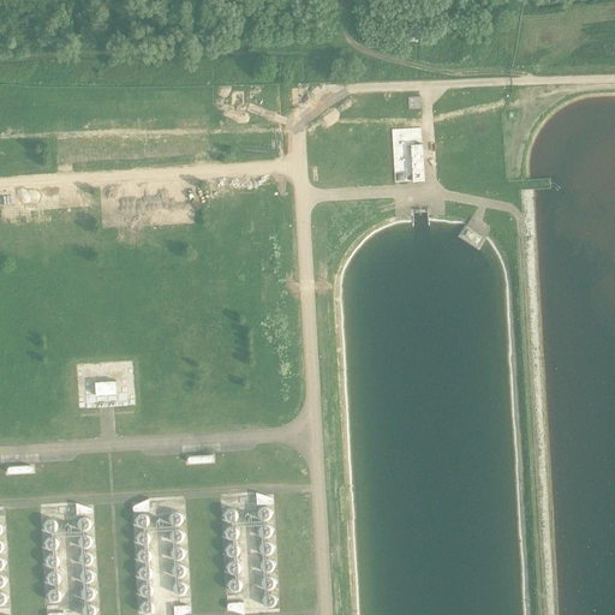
[(413,181),(425,181),(423,144),(422,129),(393,130),(395,183),(413,181)]
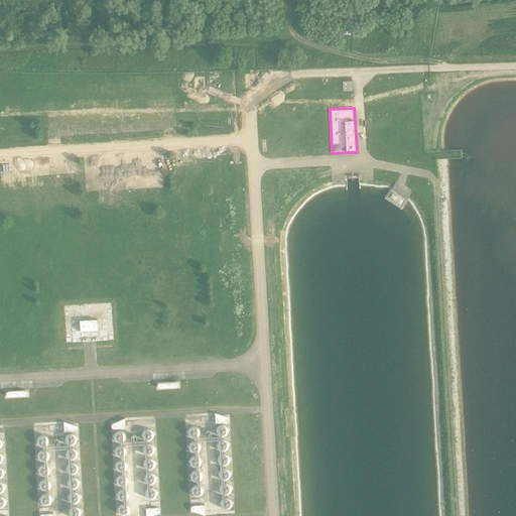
[(67,344),(73,343),(114,341),(112,302),(63,305),(67,344)]
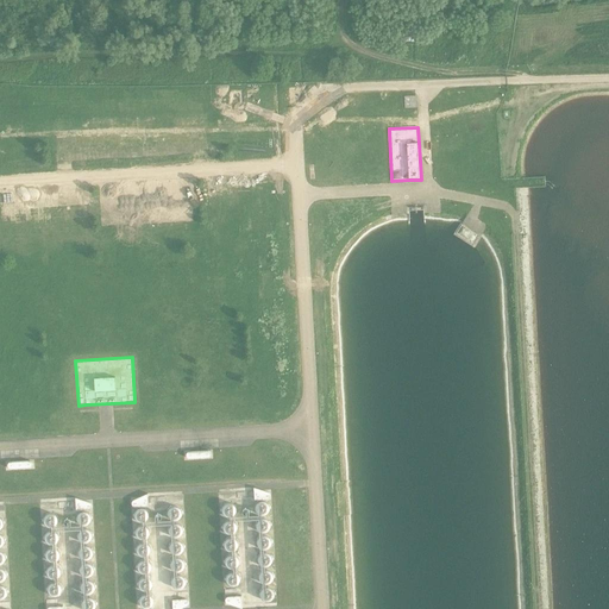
[(225,607),(233,606),(243,608),(243,606),(277,603),(271,490),(263,490),(253,488),(255,491),(219,494),(225,607)]
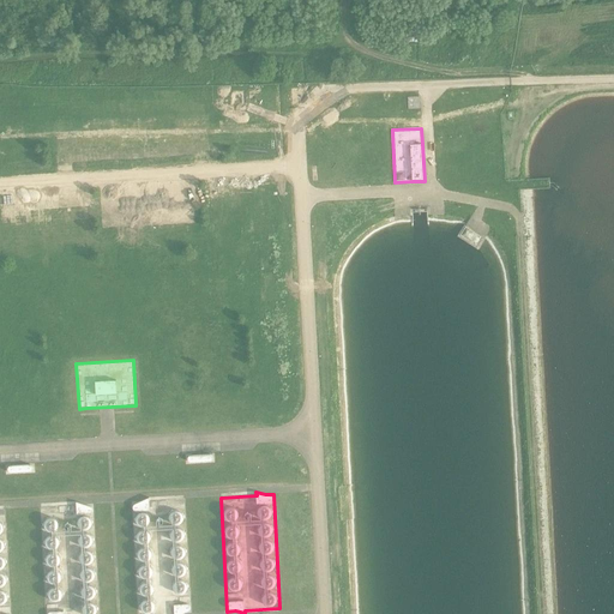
[(182,613),(184,613),(192,613),(185,499),(150,501),(149,498),(140,501),(132,503),(138,613),(182,613)]
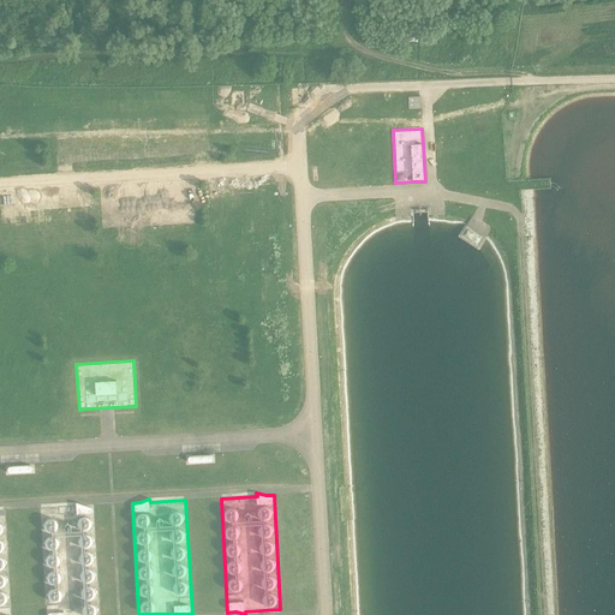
[(41,508),(47,614),(99,614),(94,506),(85,506),(76,503),(77,506),(41,508)]
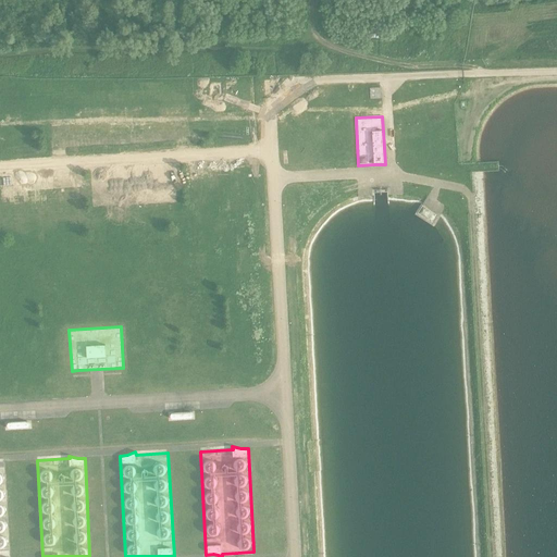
[(0,556),(10,556),(4,462),(0,462),(0,556)]
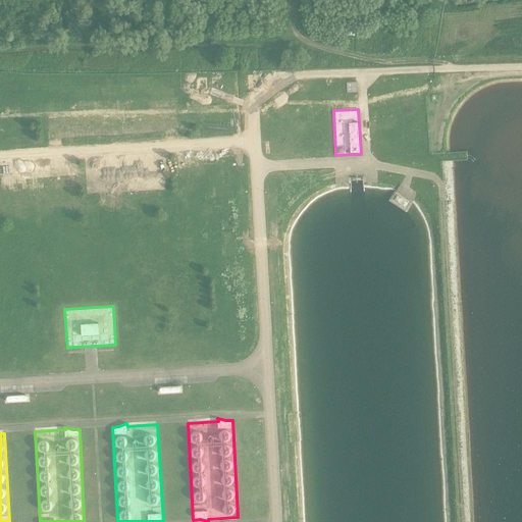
All buildings are outlined.
